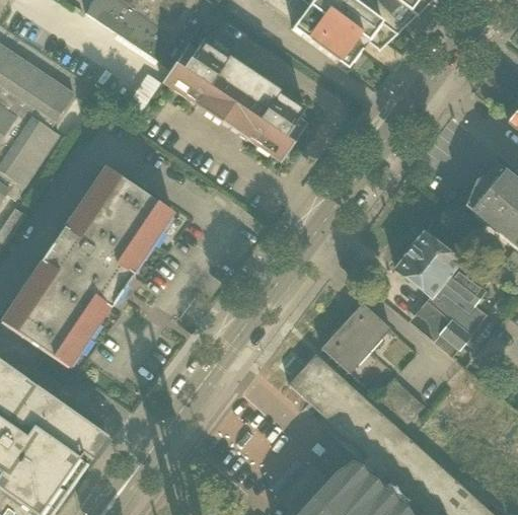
[(188,44),(193,35),(215,3),(210,0),(94,0),(86,12),(159,61),(175,35),(188,44)]
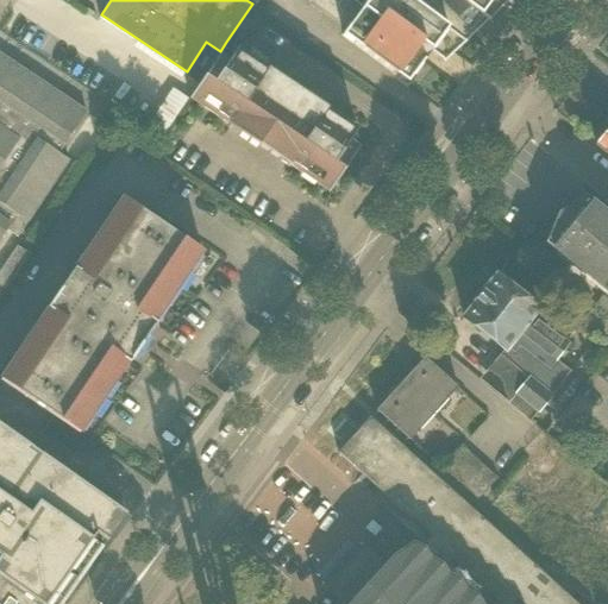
[(308,0),(346,27),(344,32),(397,73),(395,76),(407,85),(415,74),(413,73),(432,48),(444,56),(444,57),(445,58),(489,17),(490,18),(493,16),(491,14),(507,0),(308,0)]
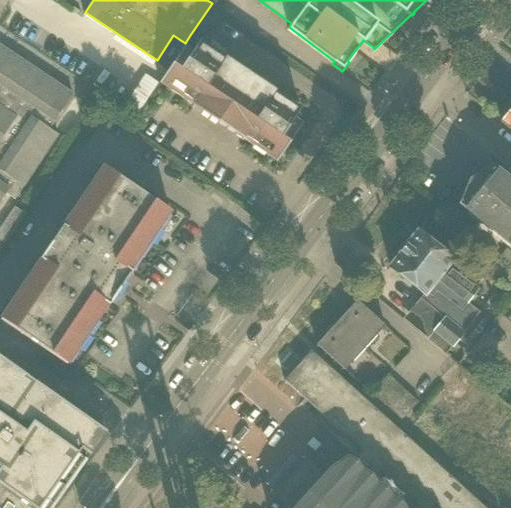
[(185,43),(169,67),(160,80),(194,102),(193,103),(218,120),(251,71),(242,65),(243,64),(236,60),(235,61),(226,54),(225,55),(200,38),(193,48),(185,43)]
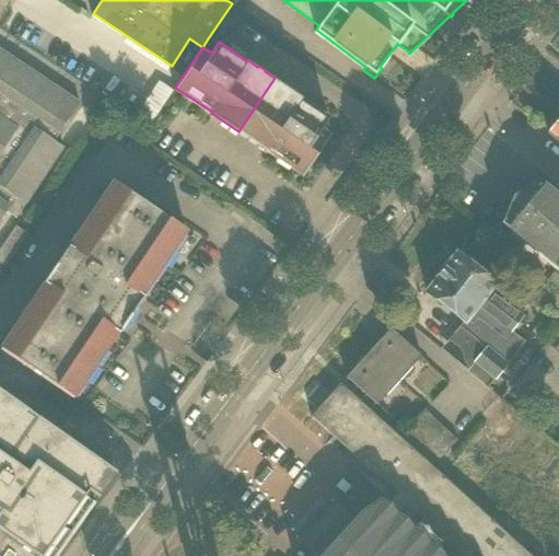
[(56,138),(81,100),(0,45),(0,220),(8,209),(18,216),(65,145),(56,138)]
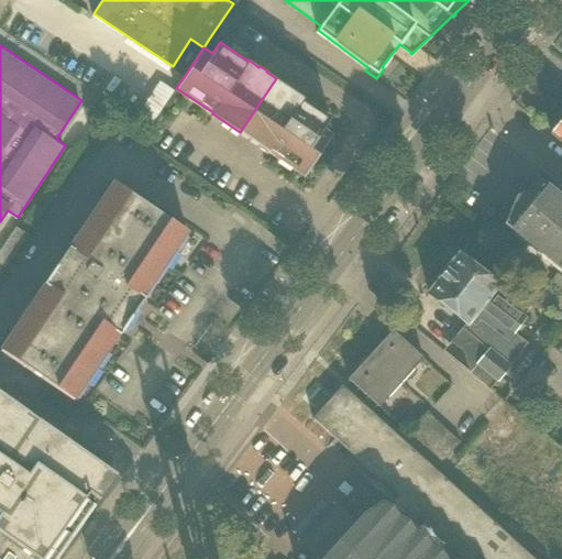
[(323,129),(331,117),(304,98),(305,97),(294,90),(294,89),(287,85),(286,85),(276,78),(240,132),(268,151),(270,150),(306,175),(332,134),(323,129)]
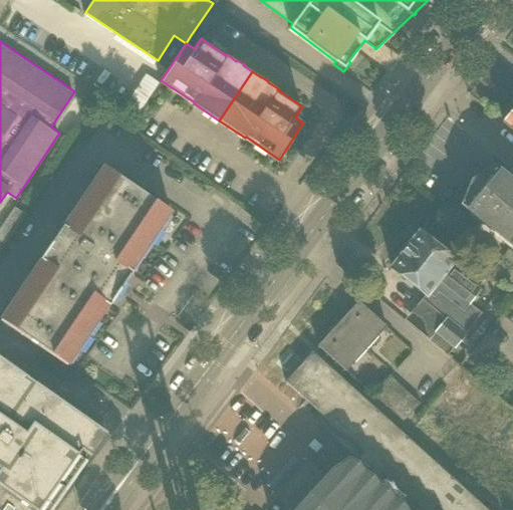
[(505,115),(504,117),(503,118),(512,125),(512,104),(510,103),(502,113),(505,115)]
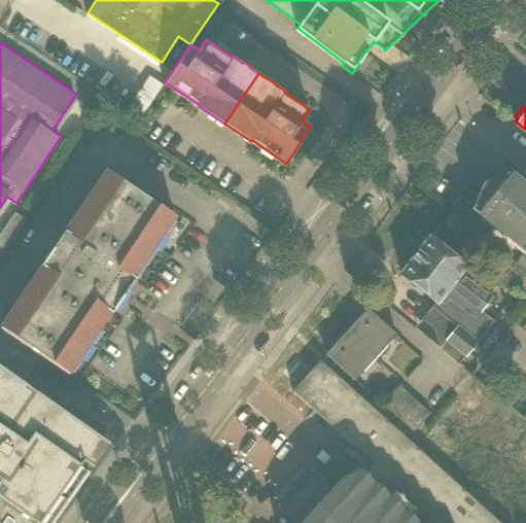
[(176,214),(108,169),(98,183),(97,182),(74,216),(75,216),(66,230),(42,264),(43,265),(34,277),(33,277),(10,310),(11,311),(1,325),(70,372),(80,356),(80,357),(103,324),(103,323),(111,310),(113,312),(137,277),(135,276),(143,263),(144,264),(167,230),(166,230),(176,214)]
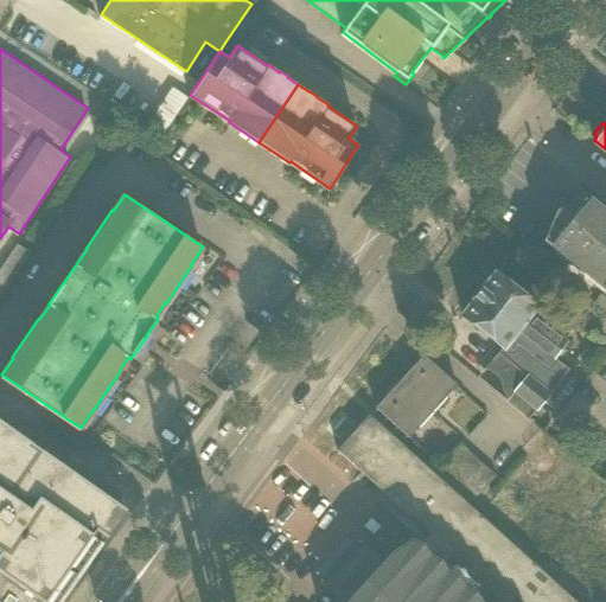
[(605,210),(592,199),(571,211),(567,209),(566,207),(565,207),(563,207),(561,209),(560,209),(559,210),(557,211),(556,212),(556,213),(556,216),(556,217),(556,218),(557,219),(557,221),(559,221),(543,238),(562,254),(605,289),(605,210)]
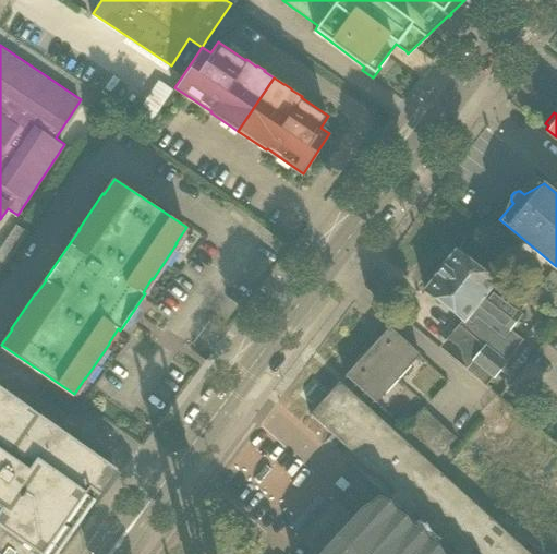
[(28,229),(17,223),(0,248),(0,256),(7,261),(28,229)]
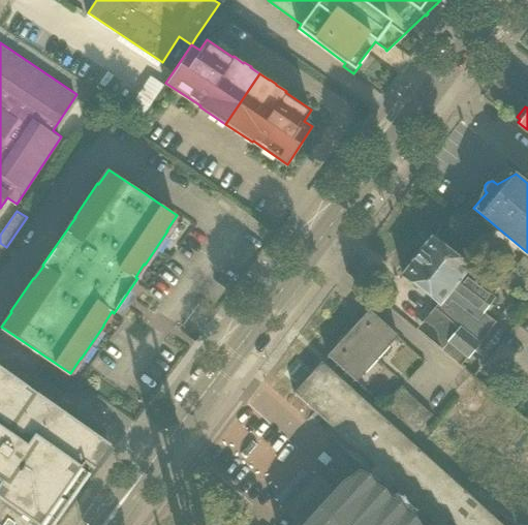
[(493,295),(478,283),(462,271),(473,256),(472,245),(465,240),(456,242),(449,248),(432,236),(404,273),(439,299),(434,305),(460,325),(443,346),(462,362),(496,318),(483,309),(493,295)]
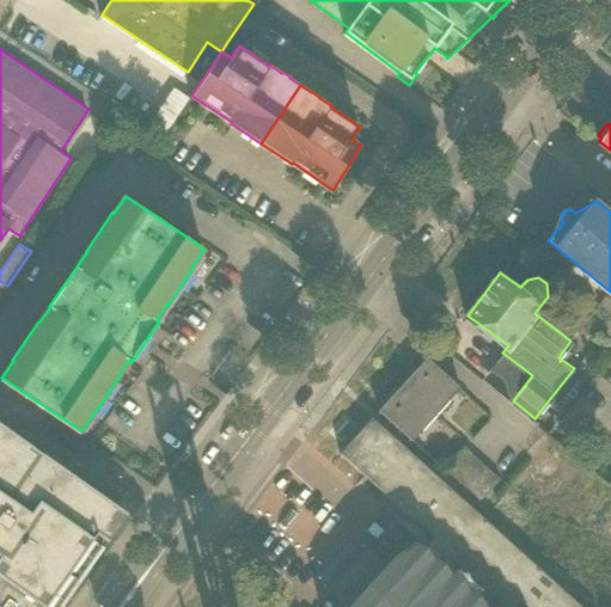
[(610,295),(606,293),(599,301),(610,310),(610,295)]
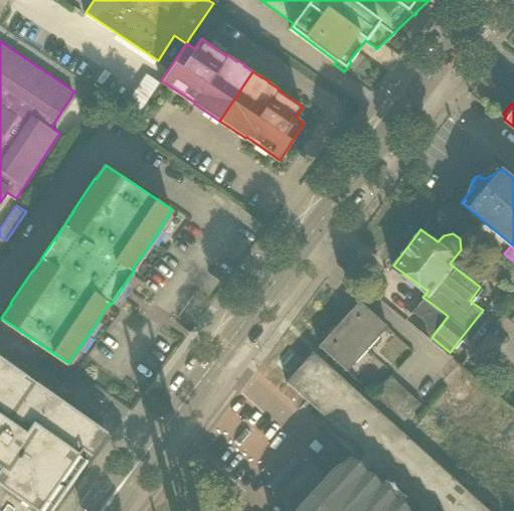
[(387,324),(359,299),(339,321),(367,346),(387,324)]
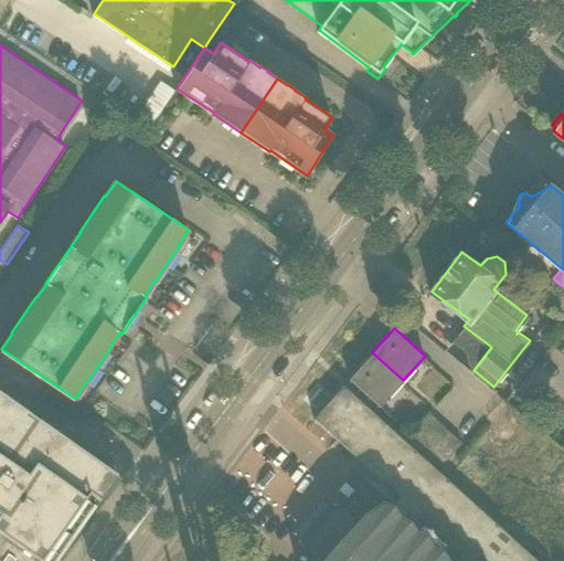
[(372,352),(350,378),(381,405),(403,380),(372,352)]
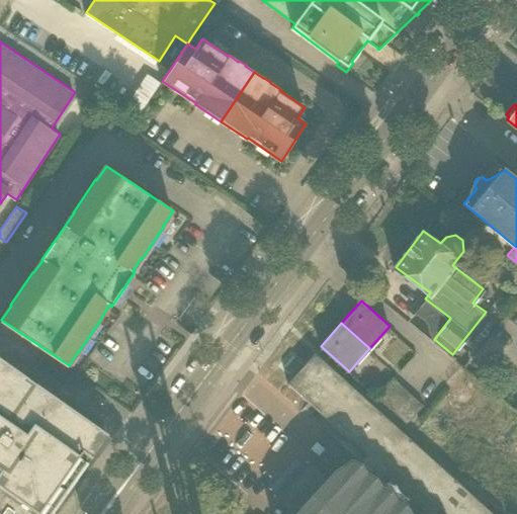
[(495,513),(486,506),(492,500),(479,487),(471,495),(316,352),(288,381),(368,454),(360,463),(351,458),(335,469),(327,477),(310,460),(306,464),(296,456),(272,485),(281,493),(276,497),(294,513),(293,513),(495,513)]
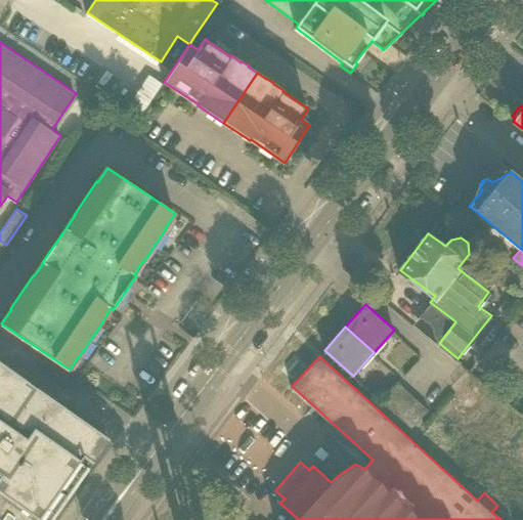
[(0,518),(2,519),(52,519),(90,468),(85,464),(105,435),(54,400),(51,403),(36,393),(39,389),(28,381),(0,361),(0,518)]
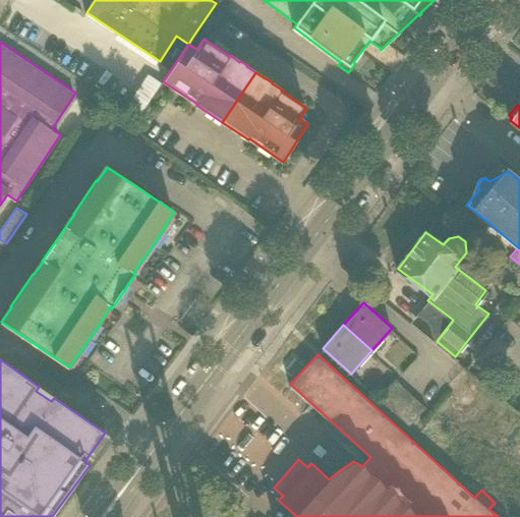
[(395,378),(379,397),(409,423),(425,405),(395,378)]
